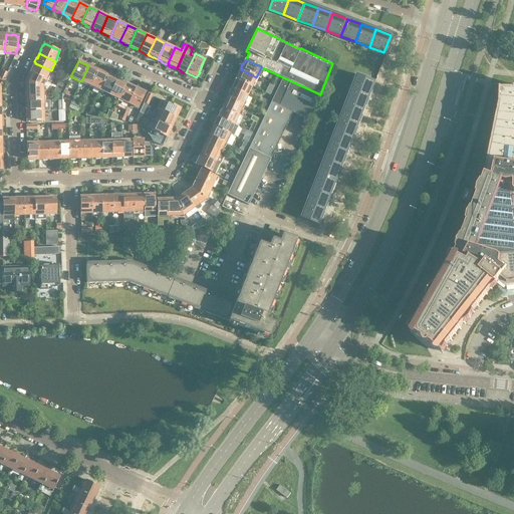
[(63,76),(66,78),(71,69),(73,64),(69,62),(67,67),(63,76)]
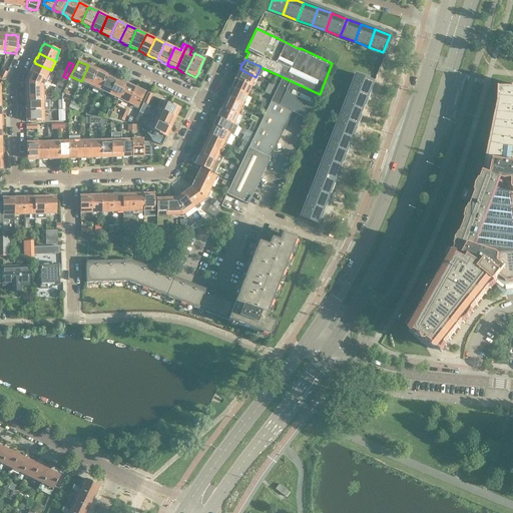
[(32,68),(30,72),(46,80),(51,70),(35,63),(34,64),(33,63),(31,68),(32,68)]
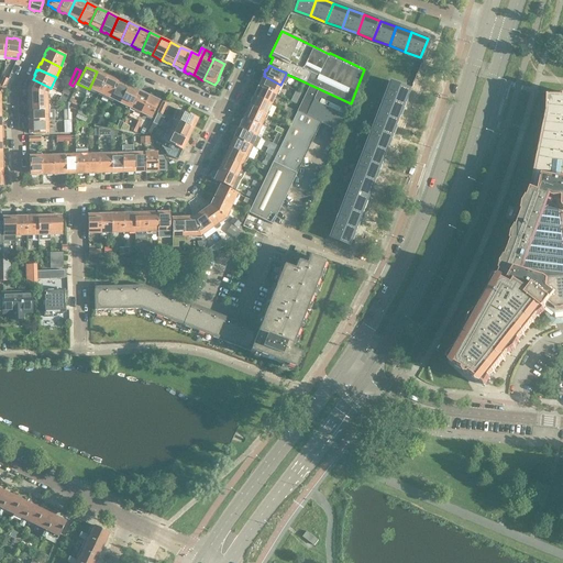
[(97,72),(89,89),(99,95),(107,77),(102,75),(102,74),(98,72),(97,73),(97,72)]
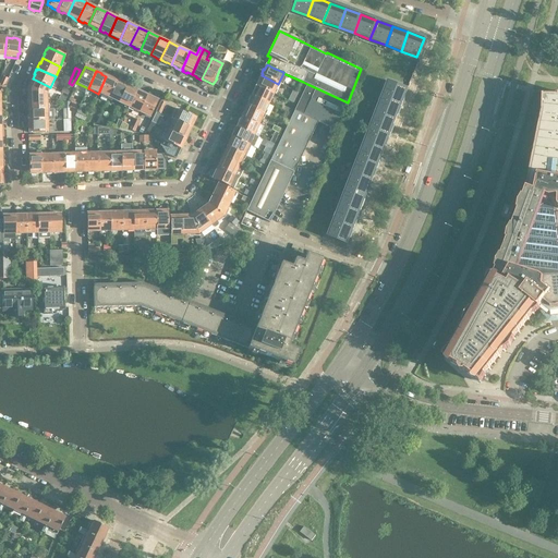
[(259,81),(256,86),(274,94),(278,84),(262,75),(262,76),(261,76),(258,81),(259,81)]
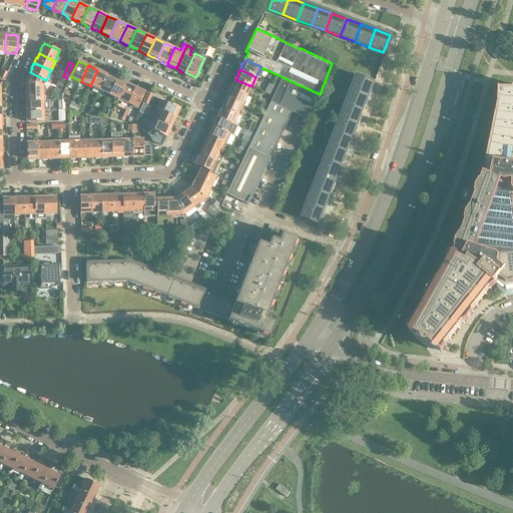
[(97,70),(90,86),(99,90),(107,74),(106,74),(106,73),(102,71),(102,72),(97,70)]
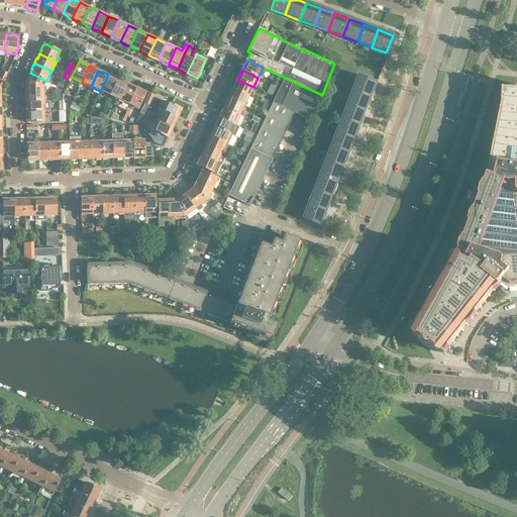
[(26,82),(42,90),(43,91),(43,87),(46,81),(30,73),(28,77),(25,81),(26,82)]
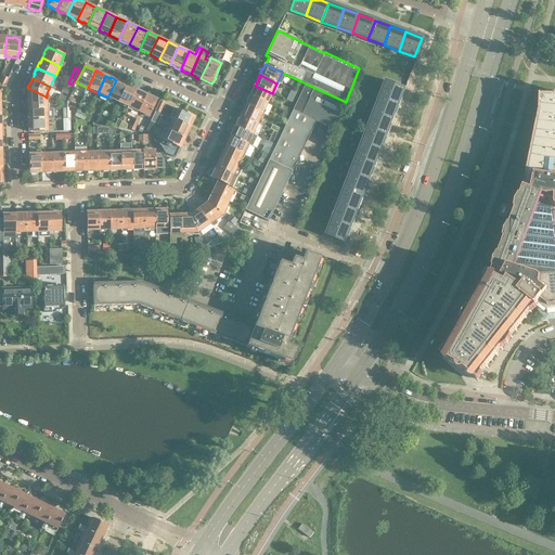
[(116,80),(107,98),(118,103),(127,86),(125,85),(125,84),(120,81),(120,82),(116,80)]
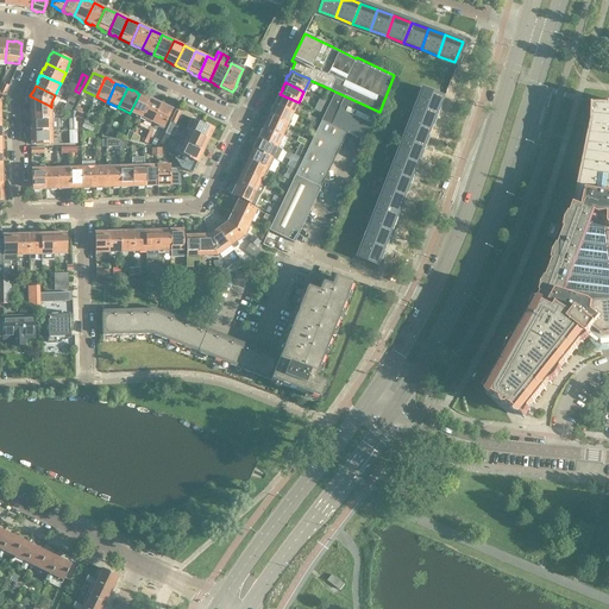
[(424,88),(418,106),(438,113),(445,96),(424,88)]
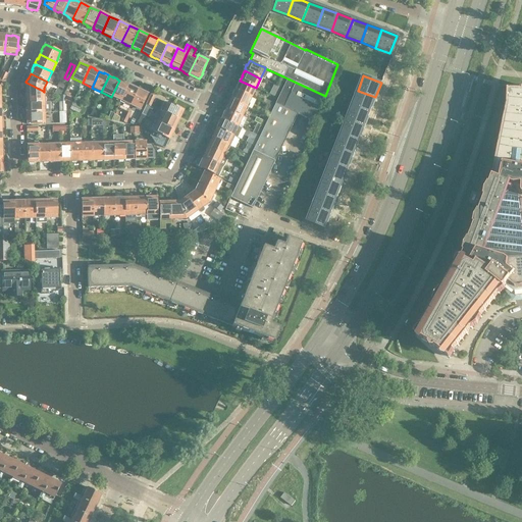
[(285,83),(272,109),(295,119),(298,114),(315,122),(325,96),(288,79),(285,83)]
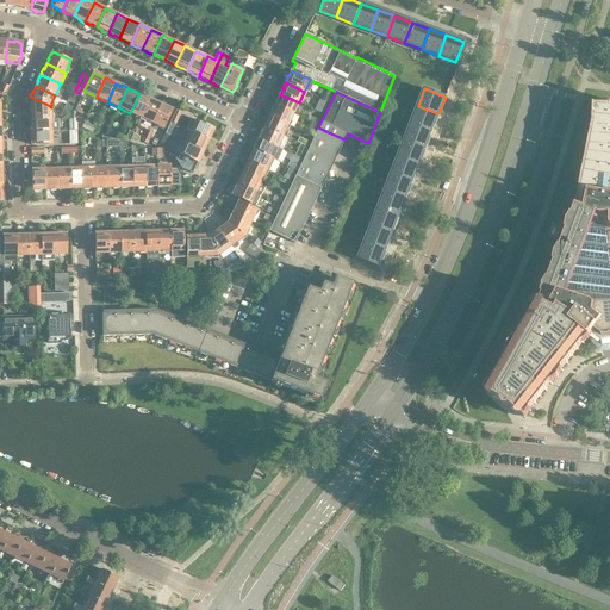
[(139,94),(130,113),(142,118),(150,100),(144,97),(145,95),(139,93),(139,94)]
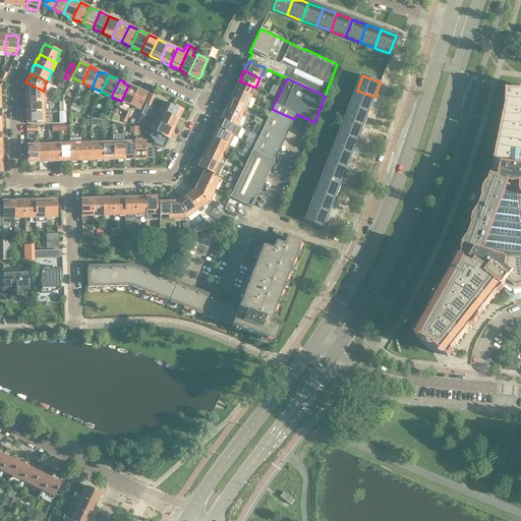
[(236,89),(235,90),(250,98),(255,88),(239,80),(237,84),(236,83),(235,89),(236,89)]
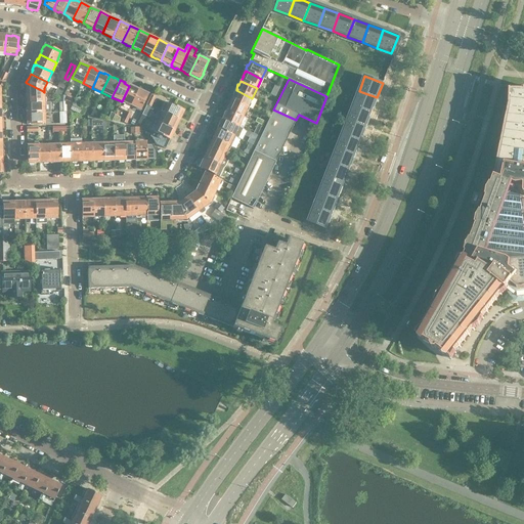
[(43,91),(27,83),(26,84),(27,93),(26,93),(26,98),(27,98),(27,102),(45,102),(44,92),(43,91)]
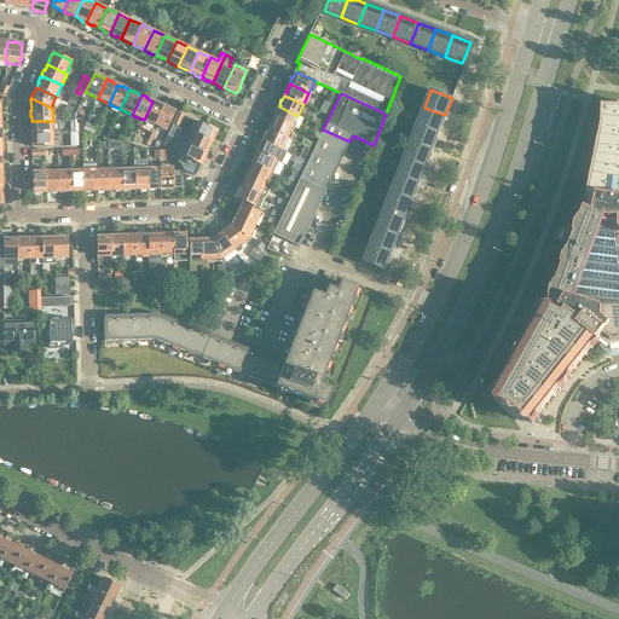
[(330,103),(324,100),(319,111),(325,114),(330,103)]
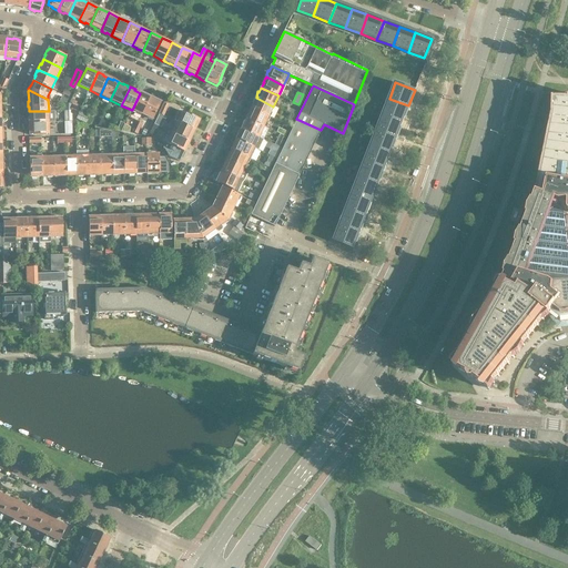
[(140,93),(132,110),(142,115),(150,98),(149,97),(149,95),(144,94),(140,93)]
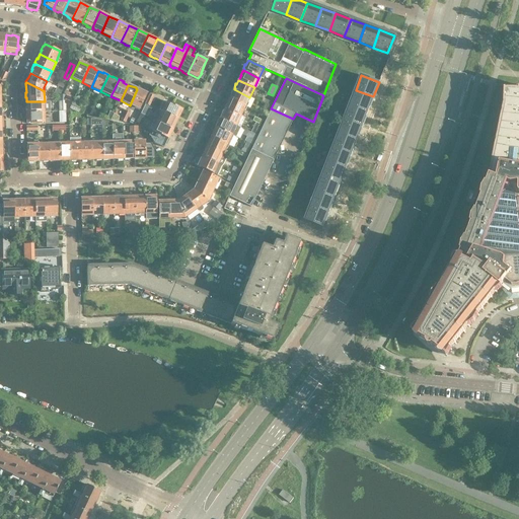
[(137,89),(130,105),(139,109),(145,96),(146,93),(142,91),(138,88),(138,89),(137,89)]
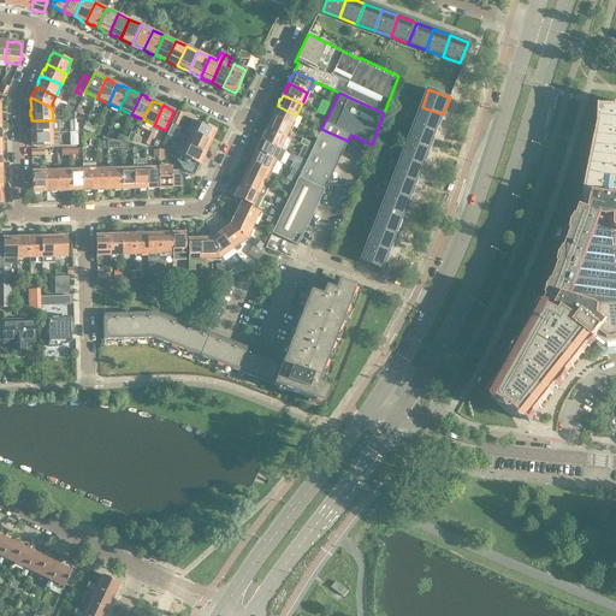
[(490,396),(495,398),(508,406),(507,407),(509,412),(514,412),(514,410),(526,419),(531,422),(531,421),(534,415),(535,416),(537,415),(535,414),(540,409),(542,409),(542,408),(545,402),(546,403),(548,402),(546,401),(551,395),(552,396),(552,395),(552,394),(556,389),(557,389),(558,388),(557,388),(562,381),(563,383),(563,381),(563,380),(567,374),(568,375),(569,374),(568,373),(573,368),(574,368),(574,367),(573,367),(578,361),(579,362),(580,361),(579,360),(584,354),(584,355),(585,354),(584,353),(588,348),(590,348),(591,347),(590,347),(594,341),(604,356),(615,354),(615,105),(615,107),(599,106),(598,124),(581,208),(545,306),(544,307),(543,307),(544,304),(542,303),(540,304),(542,306),(538,312),(537,312),(537,313),(538,313),(534,319),(533,319),(532,320),(533,321),(529,327),(528,326),(528,327),(529,329),(526,335),(525,333),(523,335),(525,336),(521,342),(520,342),(520,343),(521,343),(517,349),(516,349),(515,350),(516,351),(513,357),(511,356),(511,357),(513,359),(509,365),(508,363),(507,366),(508,366),(504,372),(503,372),(502,373),(503,373),(501,380),(499,379),(498,380),(499,381),(496,388),(495,386),(493,388),(495,389),(491,395),(490,395),(490,396)]
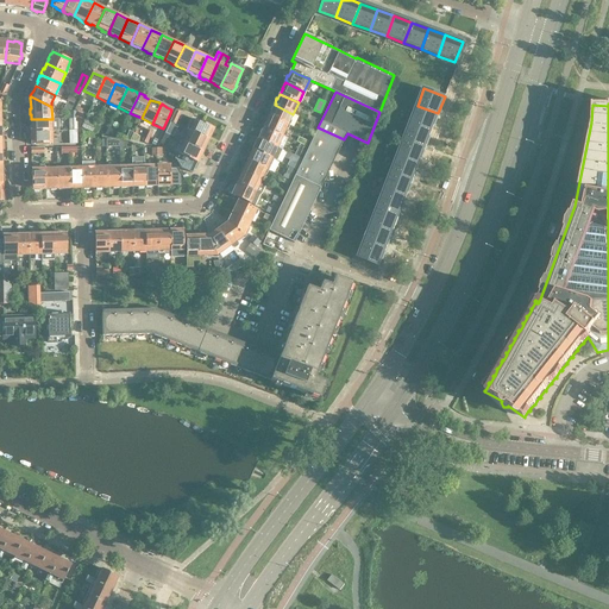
[(272,111),(269,117),(288,125),(293,114),(275,105),(275,106),(272,106),(270,111),(272,111)]
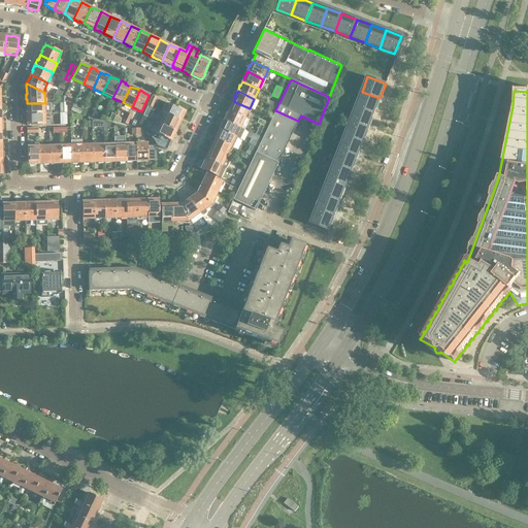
[(362,92),(356,106),(374,113),(380,98),(362,92)]
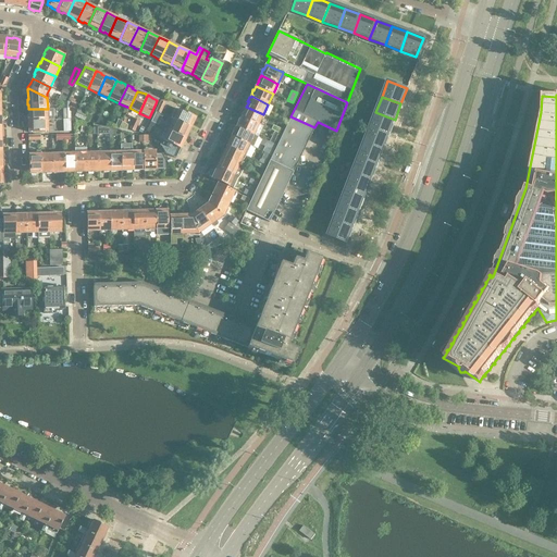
[(242,115),(242,116),(259,124),(263,114),(246,107),(244,111),(243,111),(240,115),(242,115)]
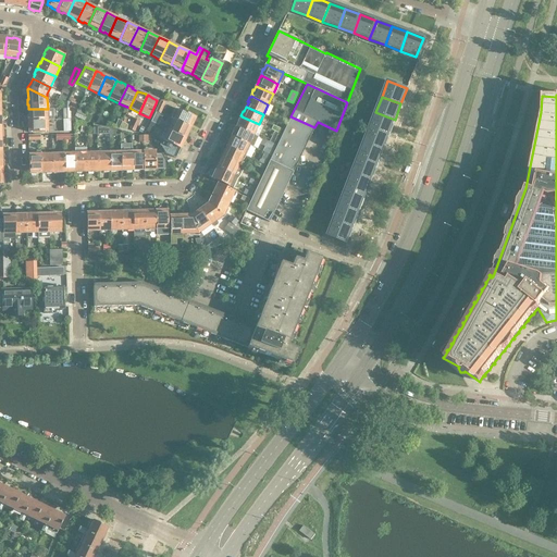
[(48,109),(28,109),(28,112),(27,112),(27,118),(28,118),(29,121),(48,121),(48,109)]
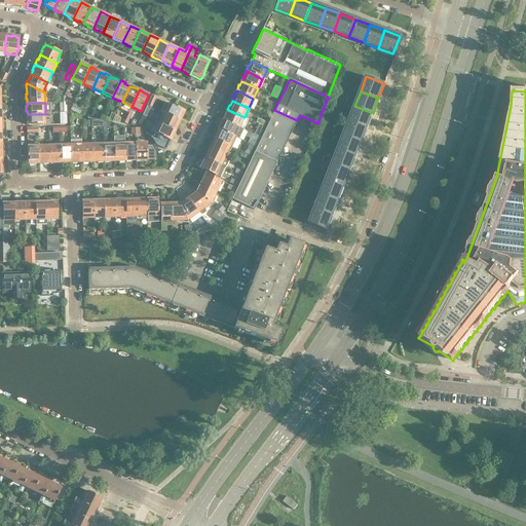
[(74,104),(70,110),(80,114),(82,108),(74,104)]
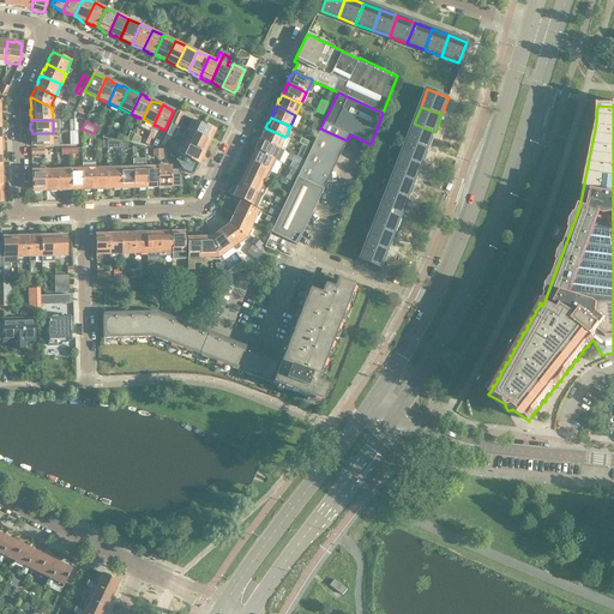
[(194,124),(191,132),(209,142),(211,136),(212,137),(215,132),(214,131),(215,130),(197,121),(196,124),(194,124)]
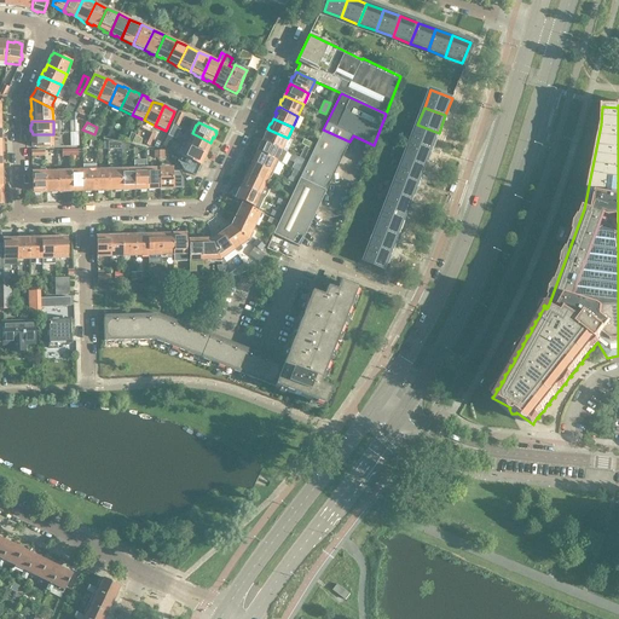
[(417,125),(411,142),(432,150),(439,133),(417,125)]
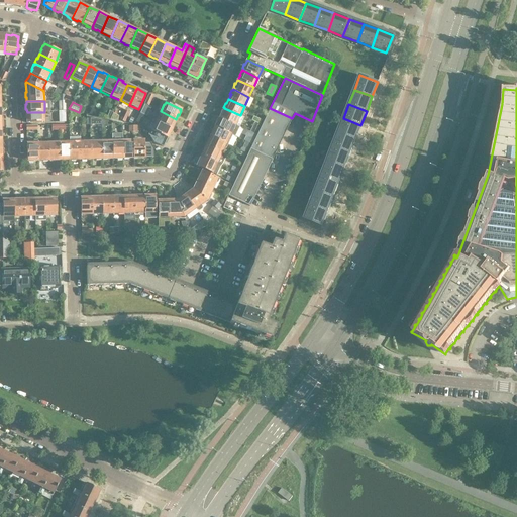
[(221,113),(219,117),(235,125),(240,115),(224,108),(223,109),(222,109),(220,113),(221,113)]
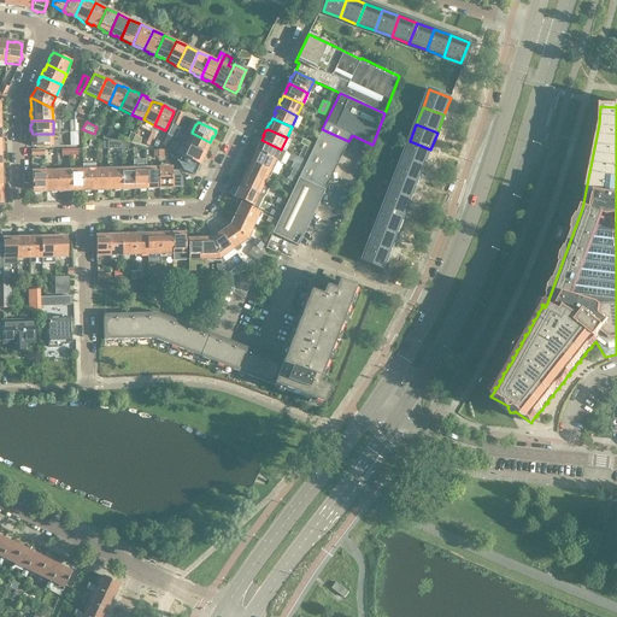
[(322,129),(312,151),(299,177),(324,191),(348,141),(322,129)]
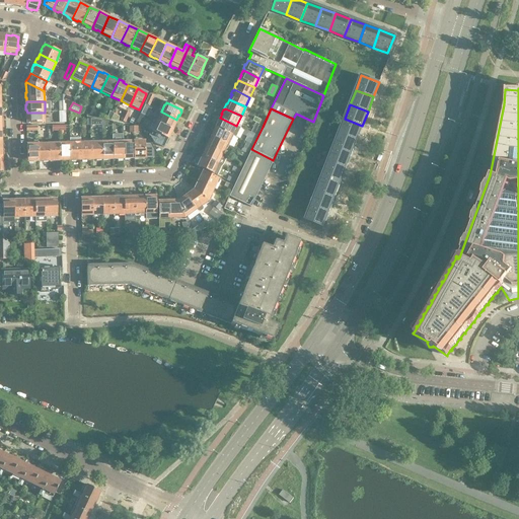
[(161,112),(156,122),(172,129),(172,128),(173,129),(175,125),(174,124),(176,120),(161,112)]
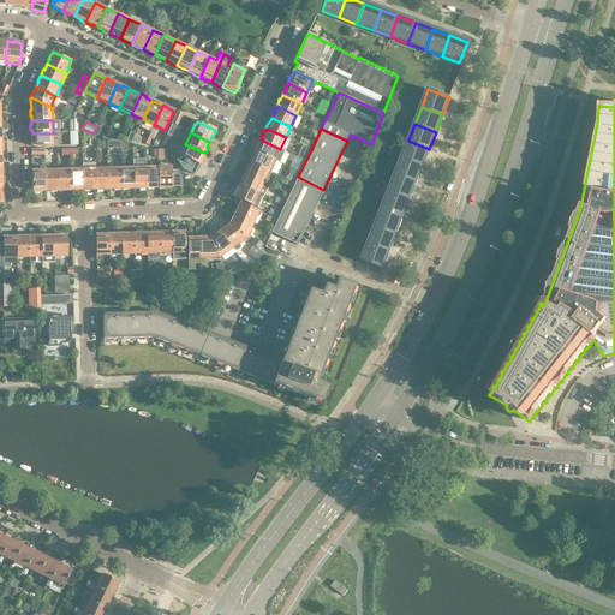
[(53,133),(33,133),(33,135),(30,135),(31,141),(33,141),(33,147),(53,145),(59,145),(59,139),(53,139),(53,133)]
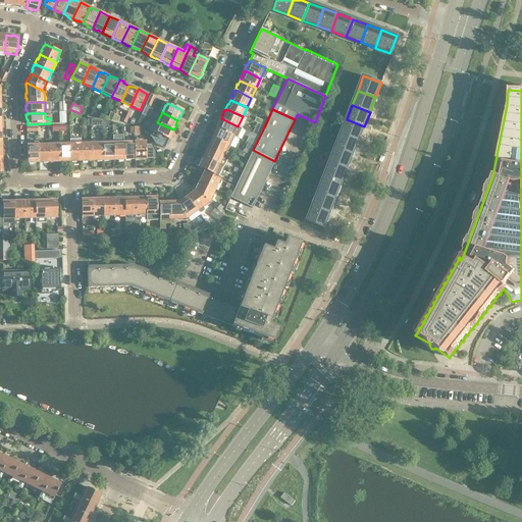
[(217,127),(217,128),(232,136),(237,138),(242,128),(238,126),(221,118),(219,123),(218,123),(216,127),(217,127)]
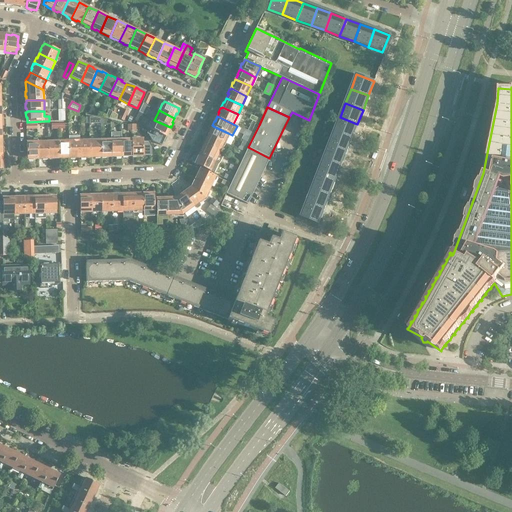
[(340,117),(334,131),(352,138),(357,124),(340,117)]
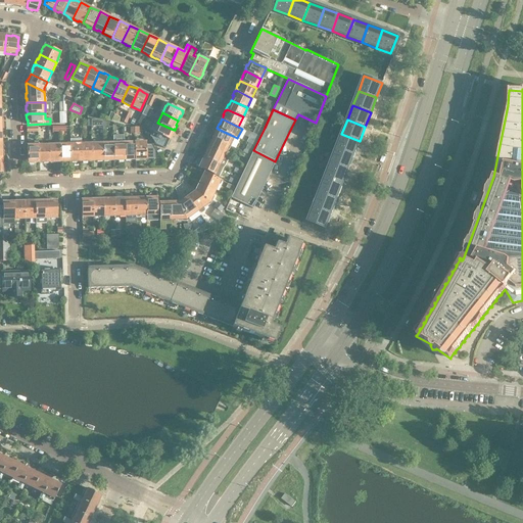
[(157,123),(150,137),(155,144),(164,149),(167,145),(168,146),(173,135),(172,135),(174,130),(157,123)]
